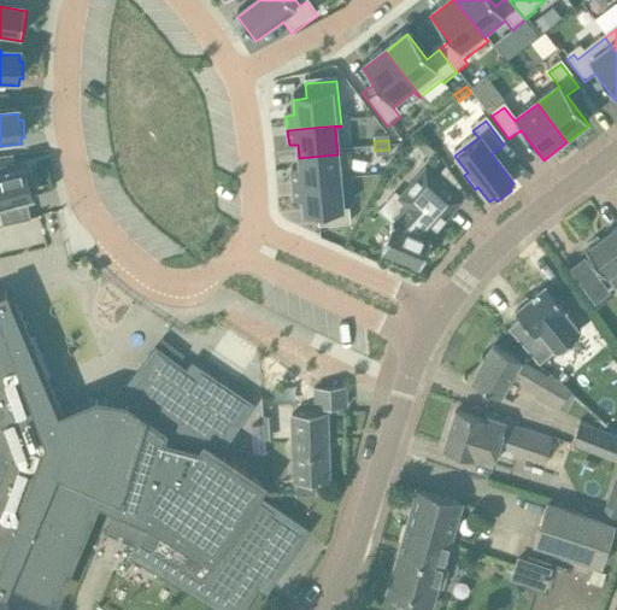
[(389,150),(375,151),(376,162),(391,159),(389,150)]
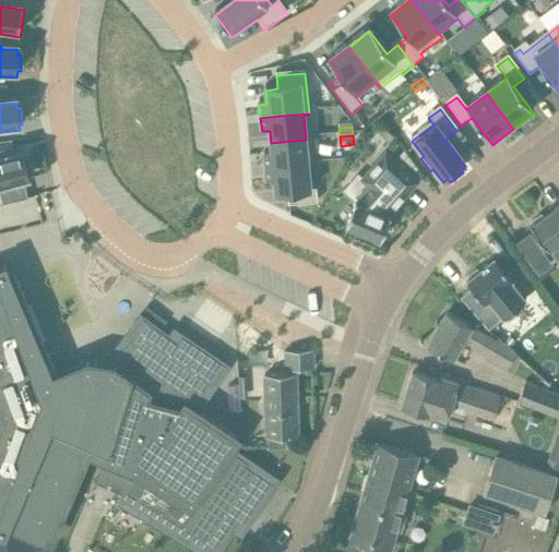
[(272,156),(264,157),(265,170),(308,166),(306,140),(271,143),(272,156)]
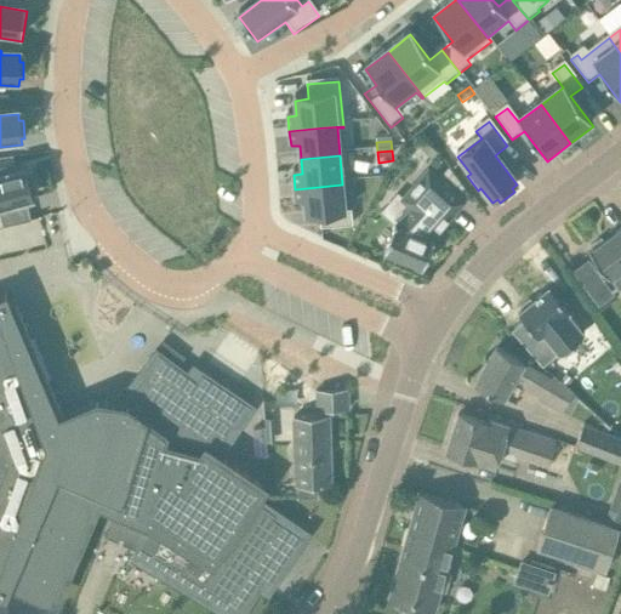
[(0,232),(5,232),(0,214),(0,211),(33,203),(30,197),(35,195),(30,178),(27,180),(24,174),(6,178),(6,174),(0,175),(0,232)]
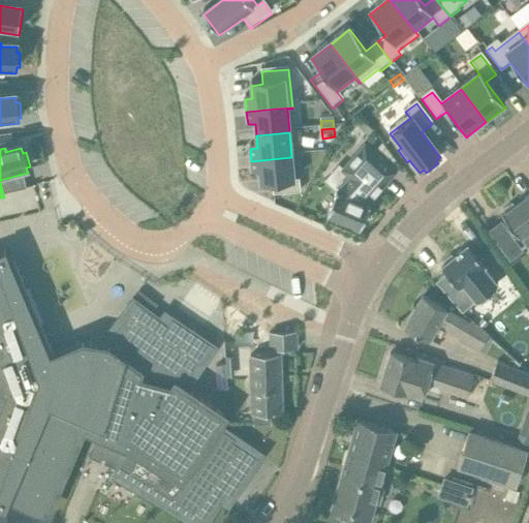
[(373,201),(396,176),(365,148),(342,174),(349,180),(351,181),(339,194),(337,193),(328,217),(329,217),(328,220),(344,227),(345,224),(361,231),(370,208),(368,207),(373,202),(373,201)]
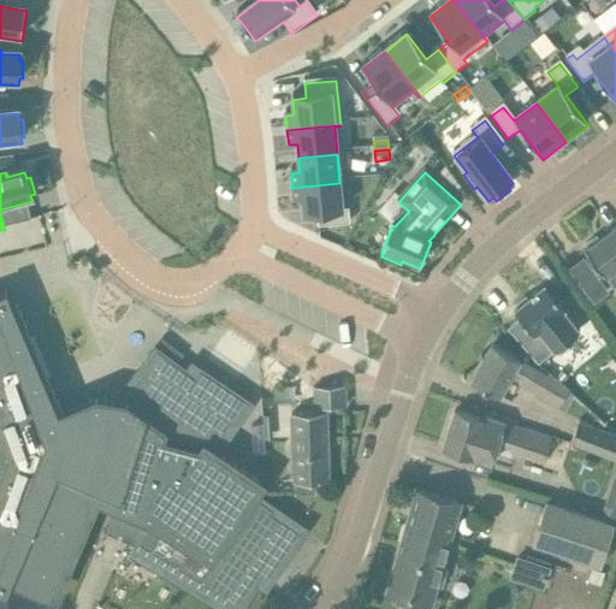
[(339,183),(292,188),(294,202),(302,201),(304,217),(318,216),(319,230),(350,228),(349,212),(343,213),(339,183)]
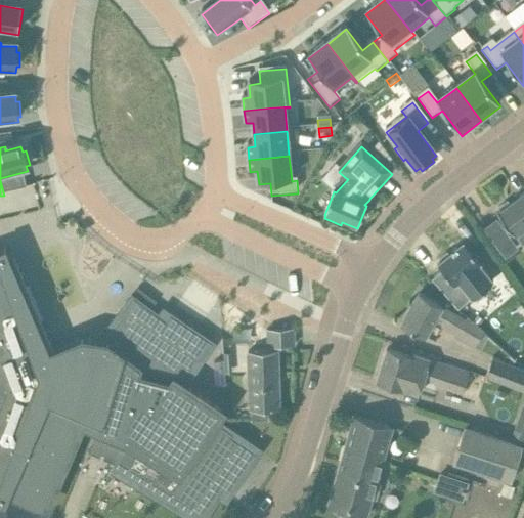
[(497,217),(510,233),(514,239),(523,251),(523,249),(523,197),(509,209),(507,206),(498,212),(500,215),(497,217)]
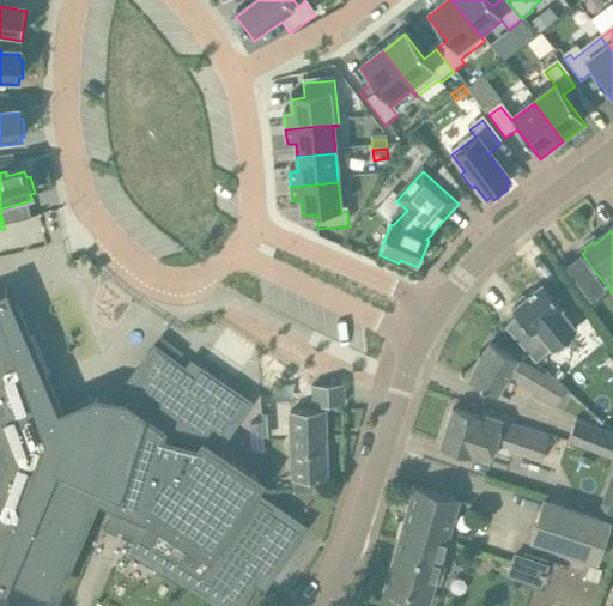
[(520,321),(507,333),(538,367),(553,355),(554,356),(578,335),(562,315),(564,314),(542,289),(526,303),(523,302),(514,310),(516,311),(513,314),(520,321)]
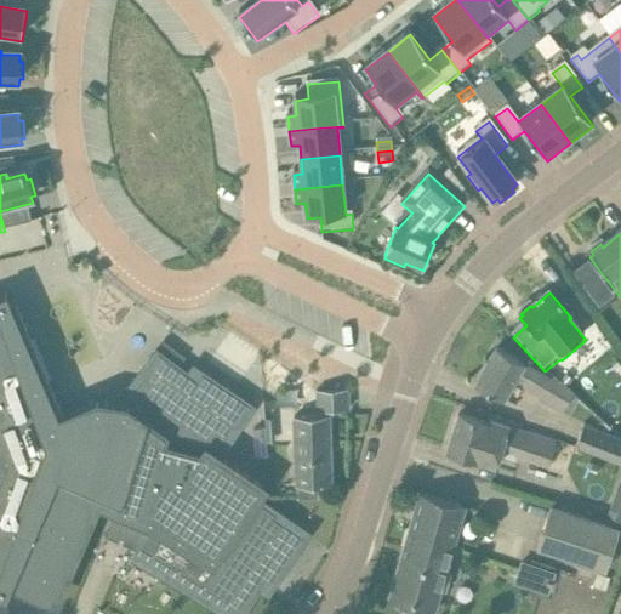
[(0,597),(0,598),(6,600),(10,591),(52,609),(53,608),(53,607),(52,607),(66,573),(72,575),(72,574),(70,573),(87,532),(90,533),(90,530),(85,528),(92,509),(114,517),(106,539),(119,545),(120,541),(141,550),(135,561),(136,562),(137,561),(167,579),(165,584),(166,585),(167,584),(206,607),(205,608),(206,609),(210,604),(224,613),(248,613),(260,593),(265,586),(274,591),(279,584),(280,581),(307,543),(306,541),(305,543),(274,523),(278,517),(277,517),(277,516),(275,518),(258,506),(267,493),(266,492),(265,493),(215,459),(234,430),(240,433),(241,432),(239,431),(251,413),(252,414),(254,413),(203,377),(197,385),(178,371),(184,363),(164,348),(158,357),(157,356),(155,357),(157,358),(144,375),(142,374),(141,376),(147,380),(125,408),(124,407),(123,409),(107,407),(91,408),(89,409),(79,413),(58,421),(52,409),(45,391),(44,388),(50,386),(49,384),(47,385),(36,359),(30,344),(32,344),(30,341),(26,344),(7,301),(6,300),(4,301),(0,301),(0,597)]
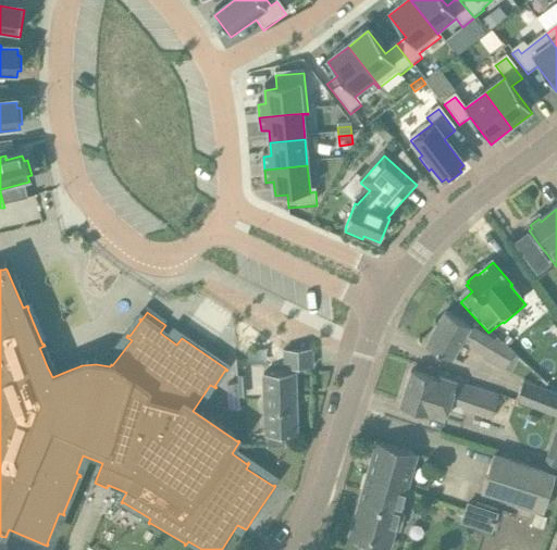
[(485,362),(508,374),(516,360),(511,357),(512,355),(496,341),(495,345),(470,329),(445,315),(426,349),(450,363),(462,342),(487,357),(485,362)]
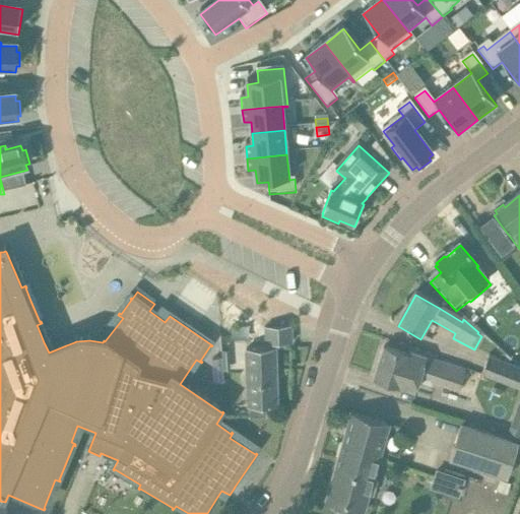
[(293,347),(291,331),(265,331),(266,347),(293,347)]
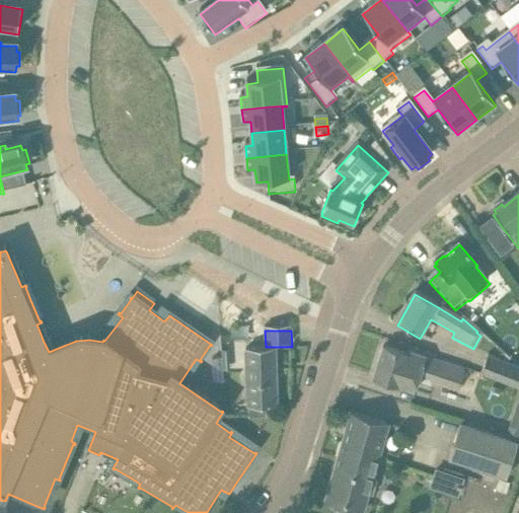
[(457,395),(463,376),(425,362),(423,367),(409,362),(410,361),(383,351),(371,380),(414,396),(417,389),(418,389),(420,384),(457,395)]
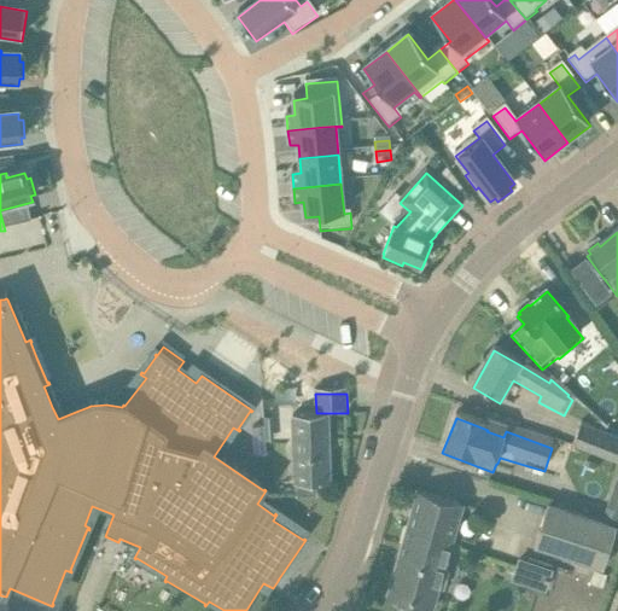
[(330,487),(327,419),(292,420),(292,423),(293,463),(295,488),(330,487)]
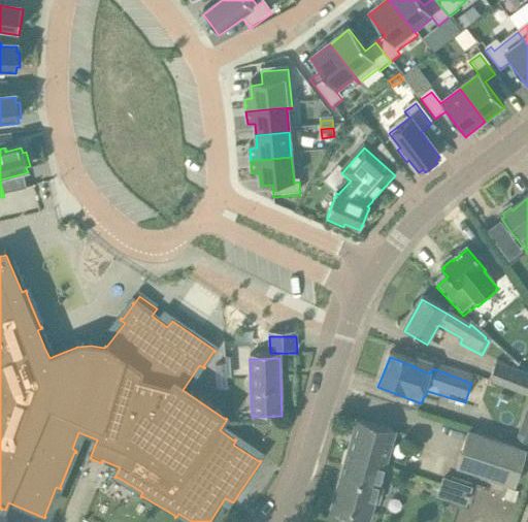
[(527,399),(527,377),(496,365),(489,384),(527,399)]
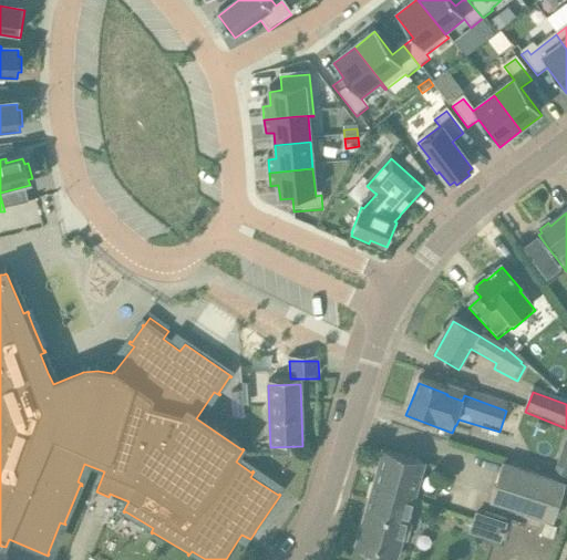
[(553,480),(566,485),(566,443),(553,480)]
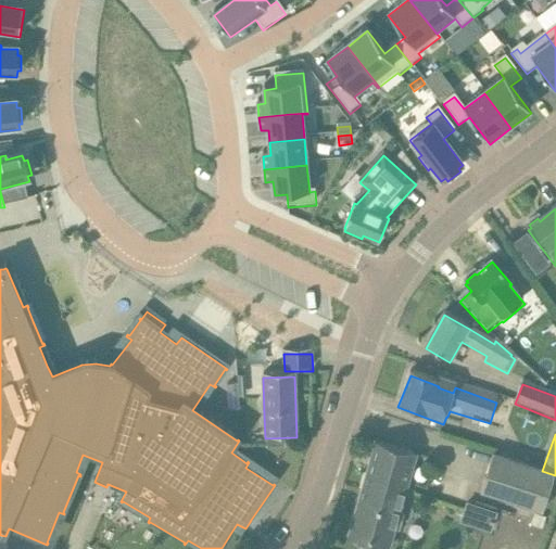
[(376,446),(348,543),(366,548),(390,548),(394,534),(394,532),(400,534),(404,518),(400,515),(416,458),(396,452),(376,446)]
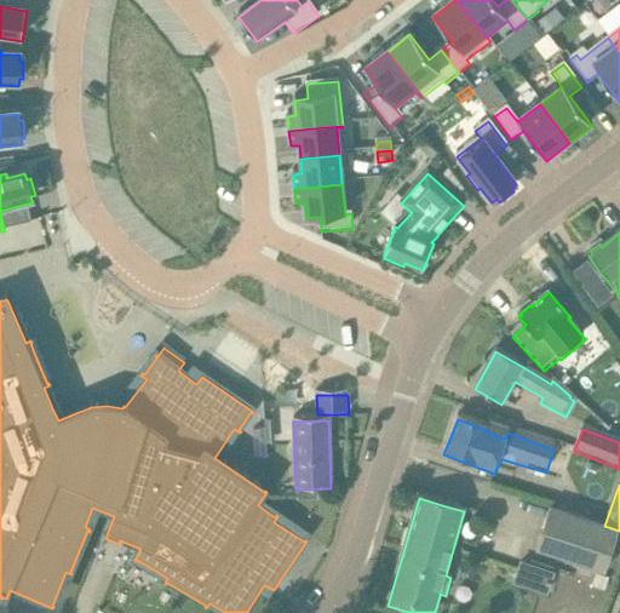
[(606,572),(619,531),(604,526),(550,508),(537,550),(606,572)]
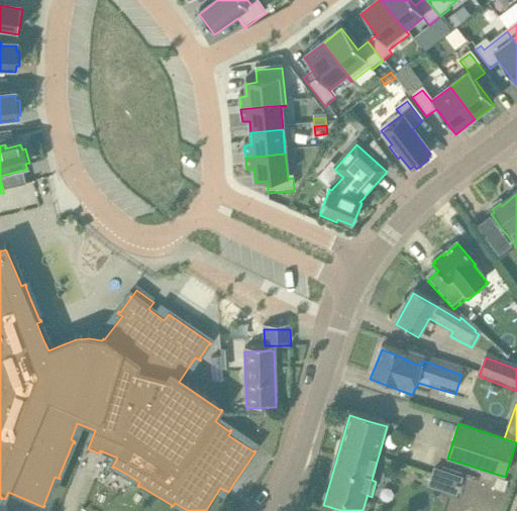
[(446,496),(456,499),(462,481),(452,478),(446,496)]
